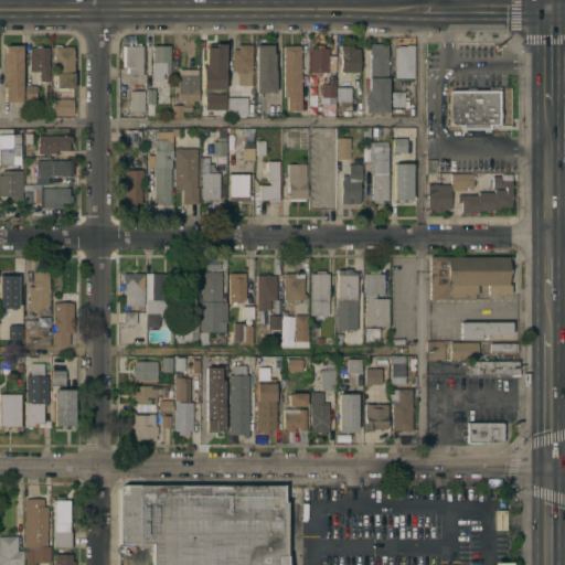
[(364,112),(364,92),(368,92),(368,76),(369,76),(369,63),(370,63),(370,53),(369,53),(369,42),(381,42),(381,44),(386,44),(386,76),(387,76),(387,112),(364,112)]
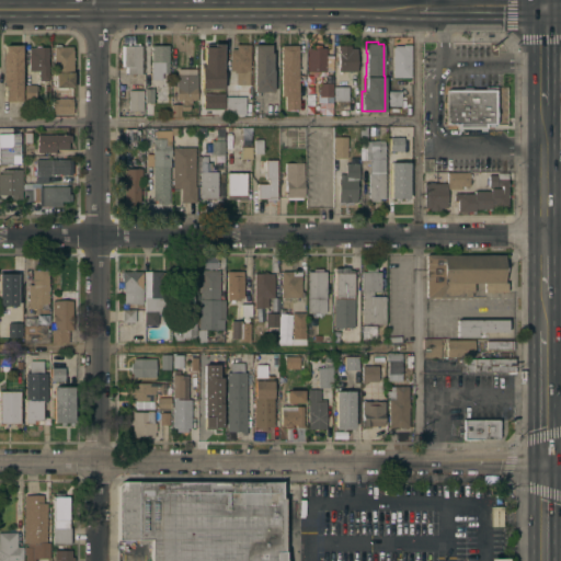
[(60,45),(72,45),(72,56),(73,56),(73,59),(72,59),(72,87),(67,87),(67,88),(56,88),(56,87),(55,87),(55,86),(50,86),(50,71),(53,71),(53,58),(52,58),(52,55),(53,55),(53,45),(55,45),(55,43),(60,43),(60,45)]
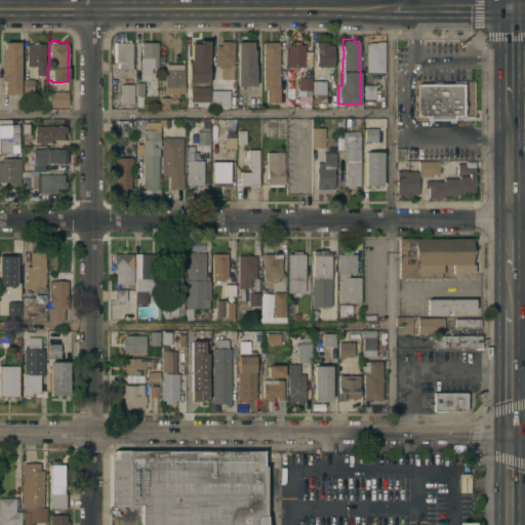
[(19,93),(4,93),(4,80),(2,80),(2,49),(5,49),(5,41),(19,41),(19,93)]
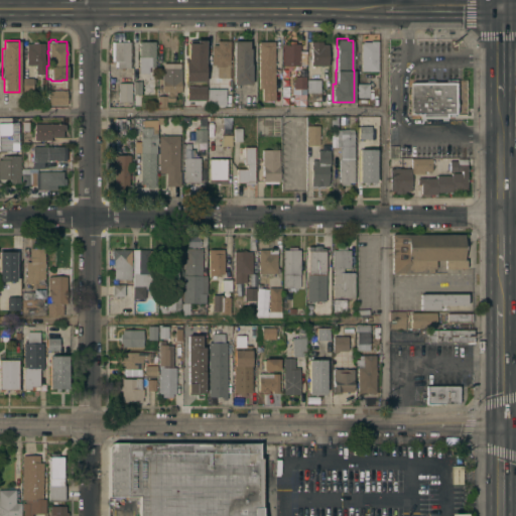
[(204,82),(183,82),(183,59),(186,59),(186,43),(189,43),(189,40),(196,40),(204,40),(204,82)]
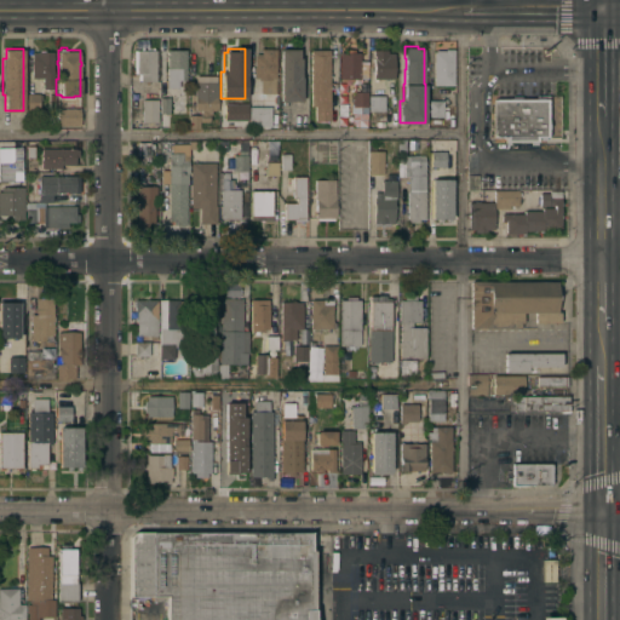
[(254,55),(256,55),(256,53),(260,53),(260,49),(276,49),(276,76),(275,76),(275,93),(260,93),(260,79),(258,79),(258,78),(254,78),(254,55)]
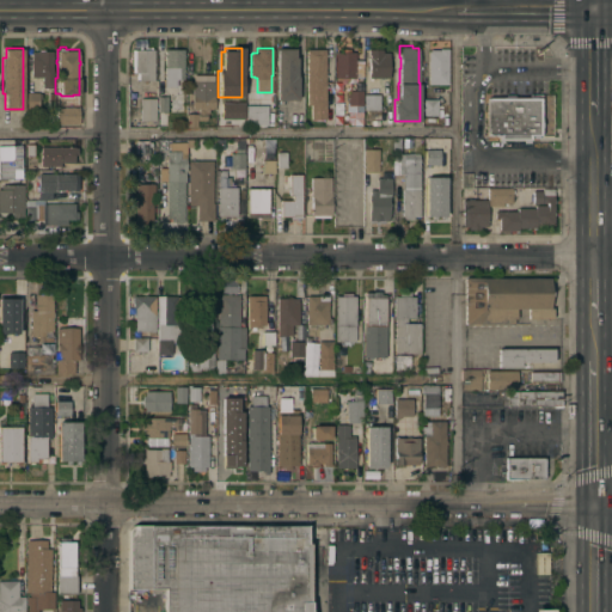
[(276,48),(294,48),(294,56),(297,56),(297,75),(298,75),(298,99),(276,99),(276,48)]
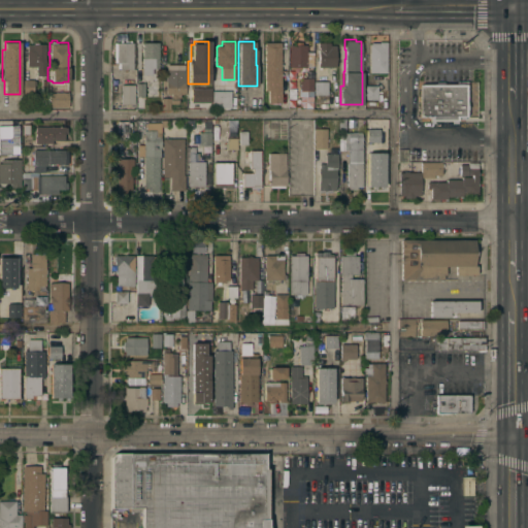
[(264,41),(281,41),(281,102),(268,102),(268,90),(265,90),(264,41)]
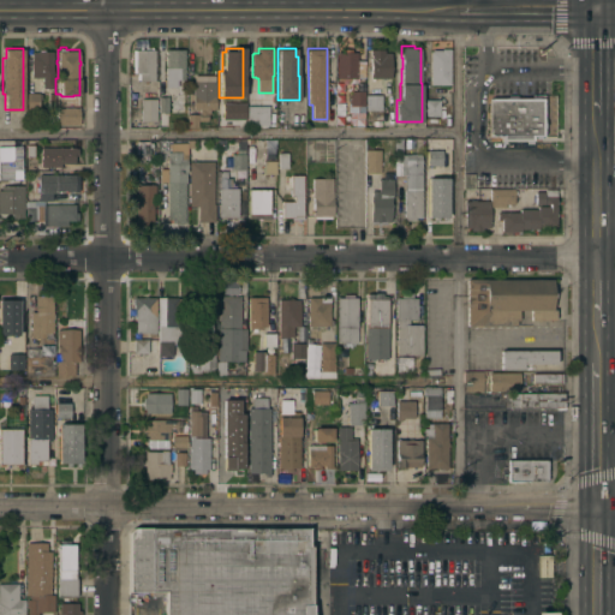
[(336,51),(342,51),(342,48),(352,48),(352,52),(357,52),(357,63),(364,63),(364,78),(357,78),(357,83),(350,83),(350,82),(336,82),(336,51)]
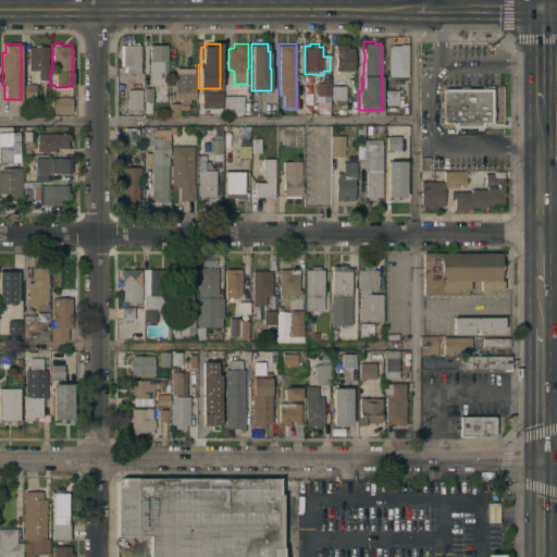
[(335,44),(348,44),(348,47),(354,47),(354,70),(338,71),(338,72),(336,72),(336,71),(335,71),(335,44)]
